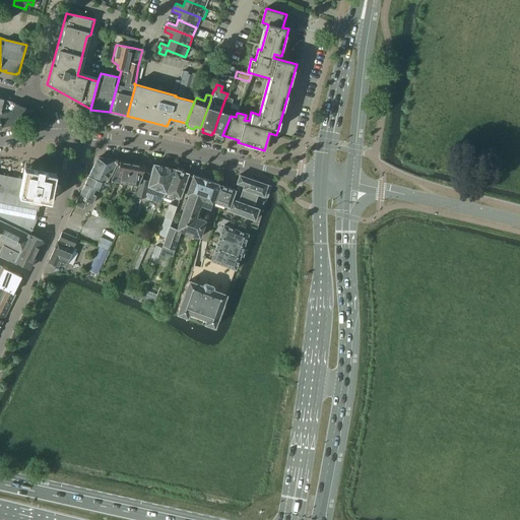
[(214,133),(214,134),(216,137),(221,138),(222,135),(231,116),(236,117),(237,113),(238,113),(240,107),(232,104),(233,100),(226,96),(225,98),(220,112),(213,133),(214,133)]
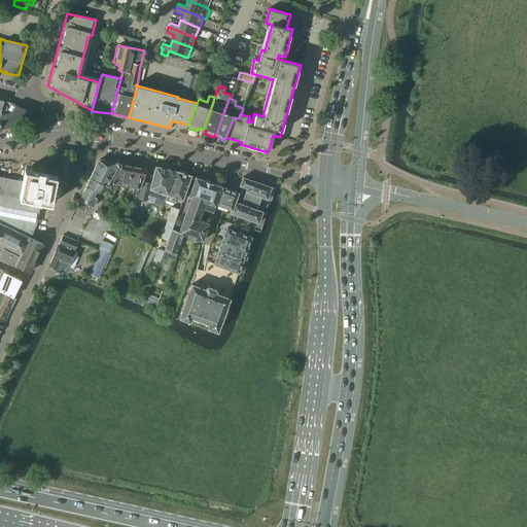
[(0,115),(25,110),(3,101),(0,100),(0,115)]
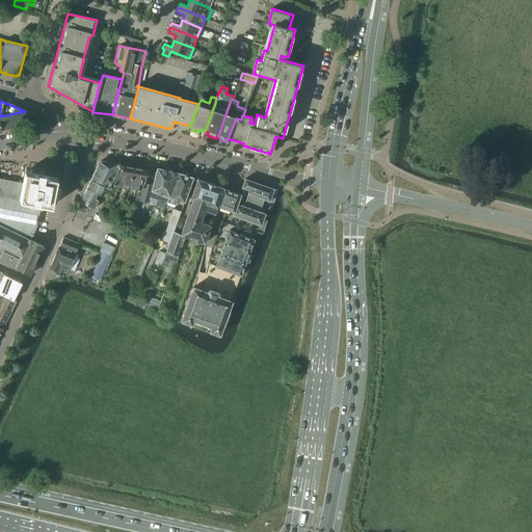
[(30,112),(26,113),(25,111),(0,116),(0,127),(1,131),(33,124),(35,122),(34,121),(35,121),(34,115),(33,115),(33,114),(30,112)]
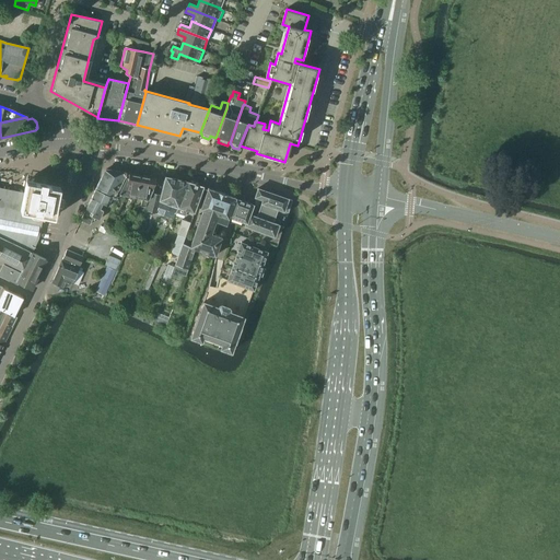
[(94,190),(112,199),(108,206),(111,208),(127,173),(105,171),(94,190)]
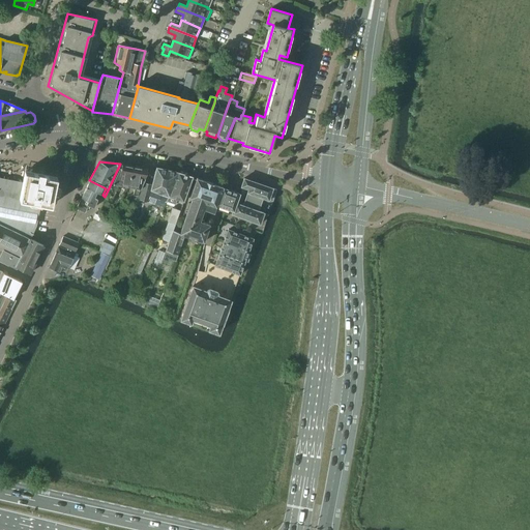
[(108,194),(109,195),(108,200),(111,202),(119,185),(128,187),(133,167),(121,165),(119,174),(116,176),(108,194)]
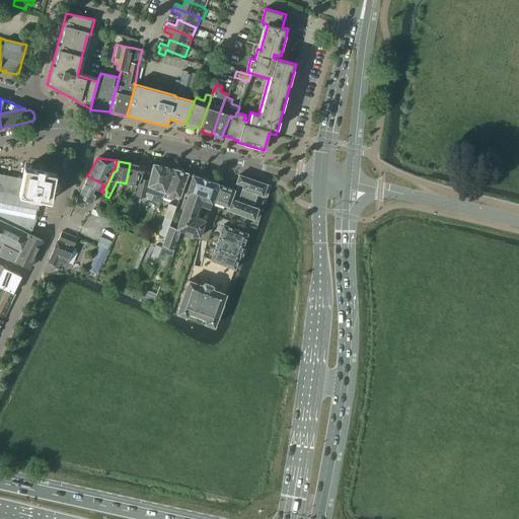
[(131,192),(129,192),(126,198),(131,200),(139,179),(144,166),(130,163),(126,183),(131,184),(131,192)]
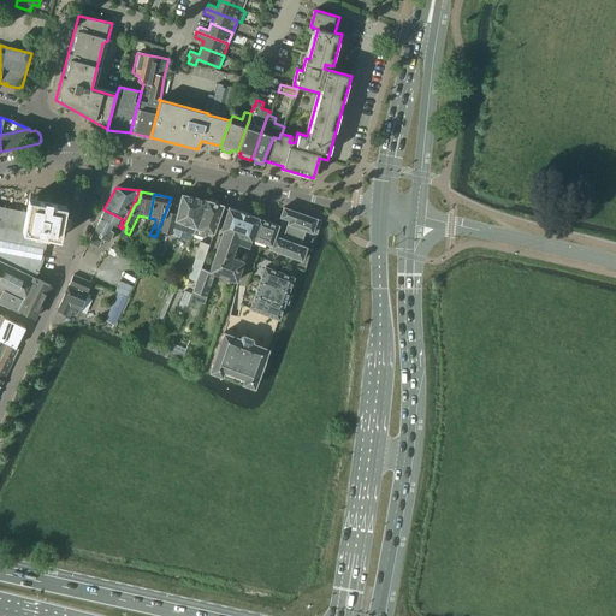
[(165,213),(157,232),(172,235),(173,229),(194,236),(194,235),(207,201),(206,201),(182,196),(177,215),(165,213)]
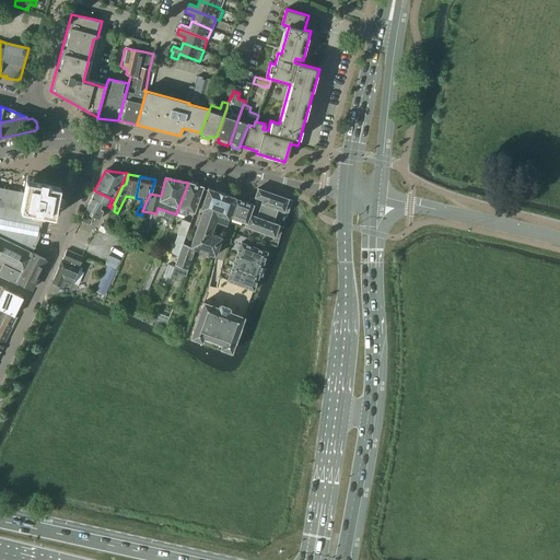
[(58,199),(60,187),(26,181),(23,196),(20,211),(43,216),(54,218),(56,208),(61,209),(62,200),(58,199)]
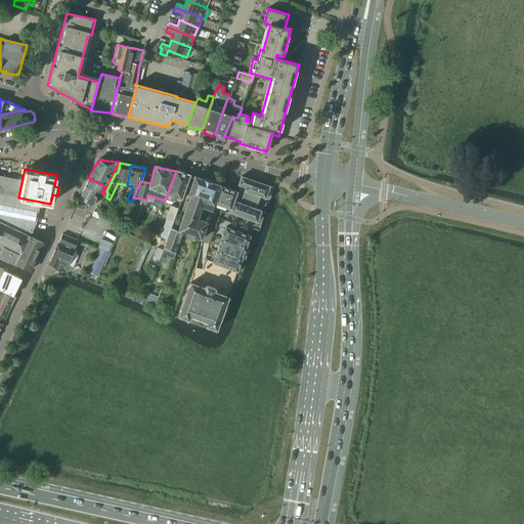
[(176,171),(165,200),(172,202),(174,197),(181,200),(189,175),(176,171)]
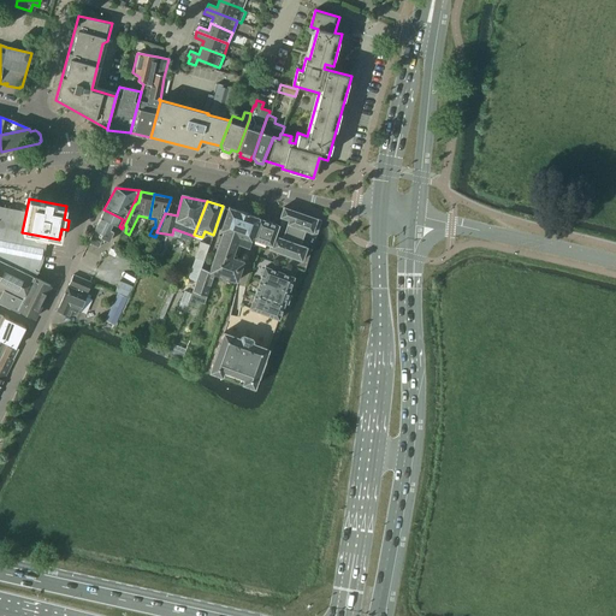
[(0,229),(6,230),(7,231),(10,231),(11,231),(13,231),(16,231),(21,232),(22,232),(25,215),(19,214),(21,211),(0,206),(0,229)]
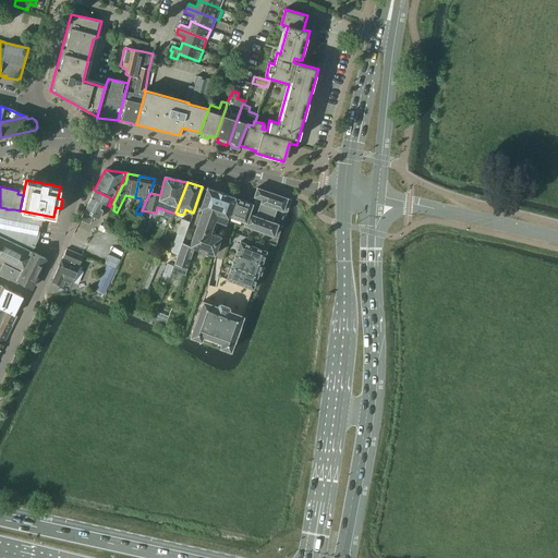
[(220,237),(213,233),(217,221),(225,223),(227,219),(229,213),(233,197),(206,187),(198,208),(201,209),(189,245),(187,247),(193,249),(214,255),(220,237)]
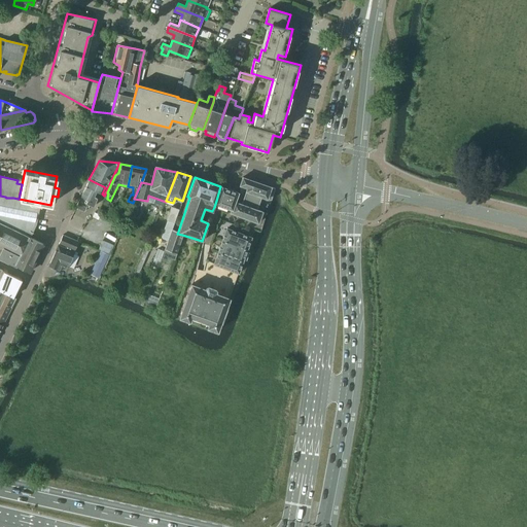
[(246,187),(241,204),(249,206),(257,209),(261,196),(271,200),(275,187),(242,177),(239,185),(246,187)]
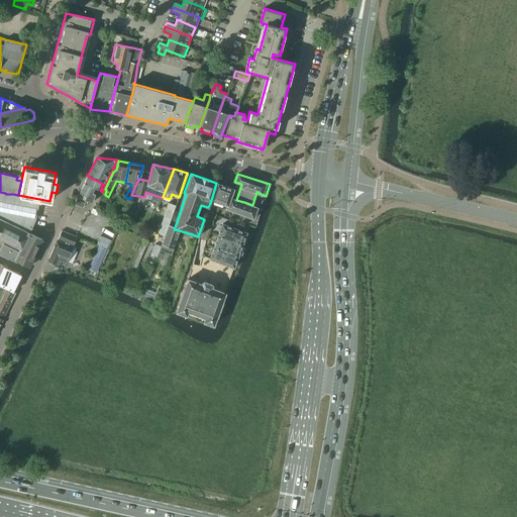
[(103,184),(87,176),(74,204),(82,208),(86,201),(91,203),(95,195),(90,192),(92,187),(100,190),(103,184)]
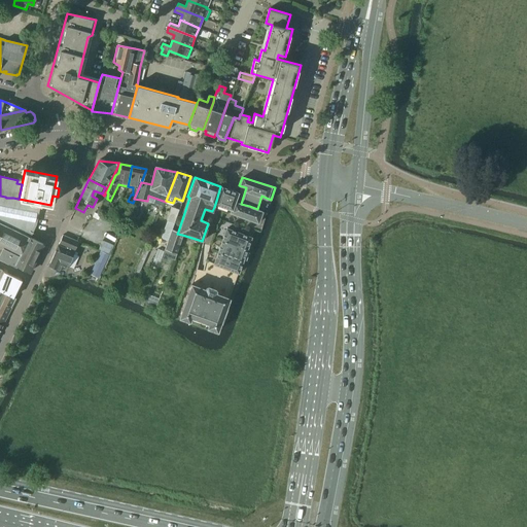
[(220,186),(216,201),(214,207),(231,213),(234,202),(238,192),(237,191),(224,187),(220,186)]
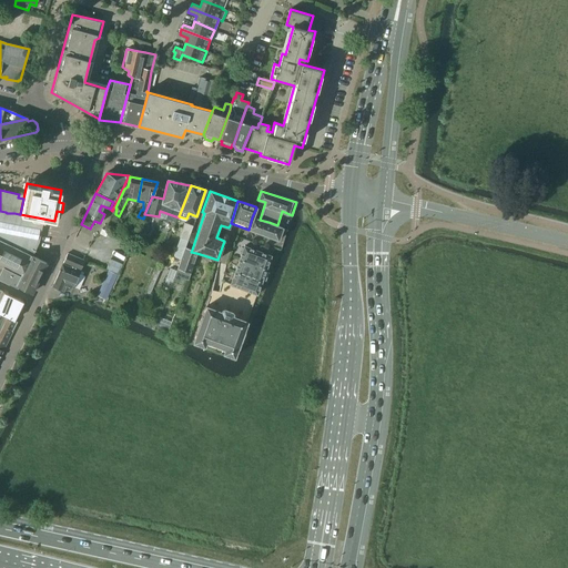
[(0,240),(13,246),(32,256),(39,242),(43,219),(20,214),(19,214),(17,214),(14,213),(12,213),(10,213),(9,213),(7,213),(6,212),(0,211),(0,240)]
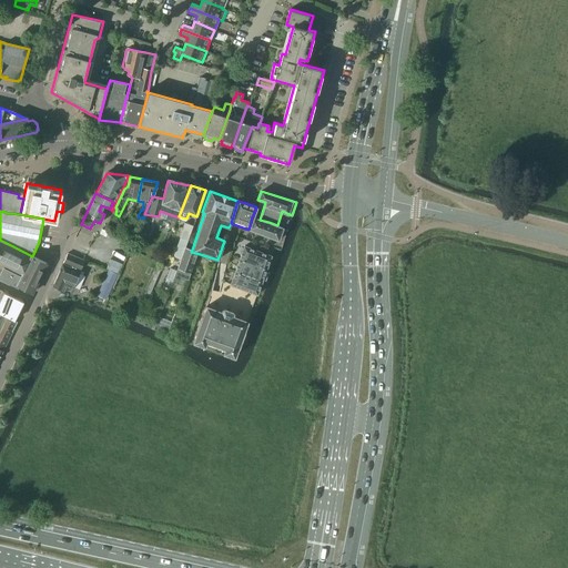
[(260,220),(252,217),(249,230),(279,240),(283,227),(277,225),(269,222),(260,220)]
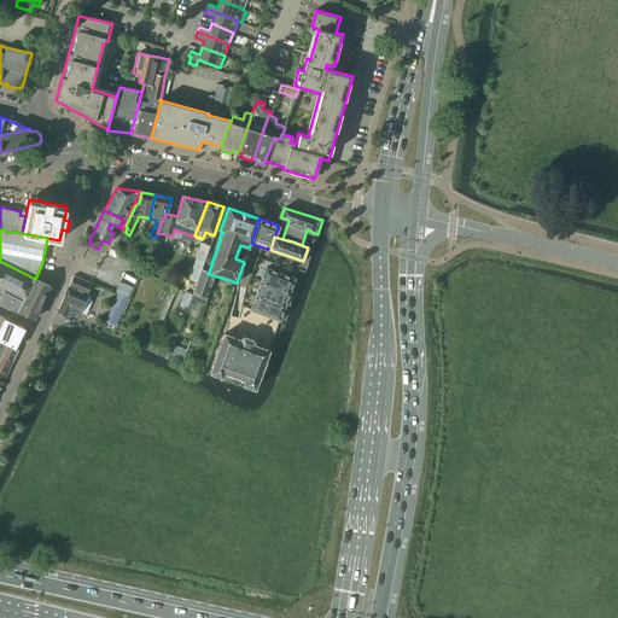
[(196,258),(188,279),(197,283),(202,269),(210,246),(200,243),(194,258),(196,258)]
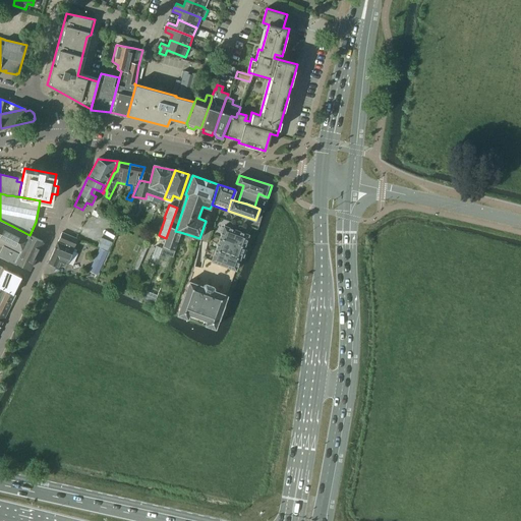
[(0,244),(2,245),(3,245),(12,226),(0,220),(0,244)]
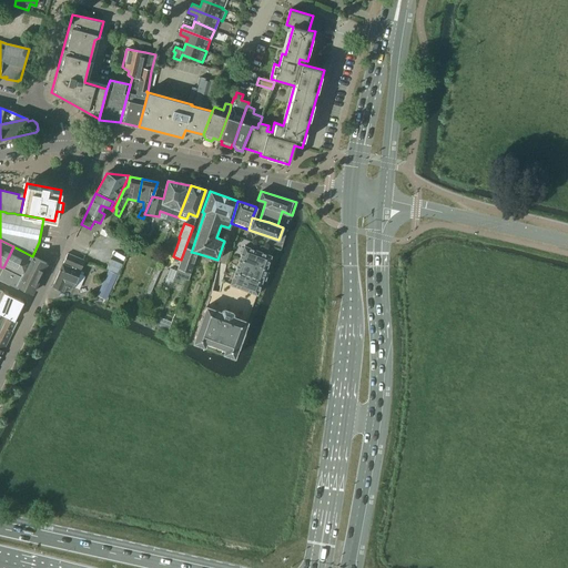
[(2,267),(0,273),(0,277),(31,294),(47,263),(32,256),(13,246),(3,267),(2,267)]
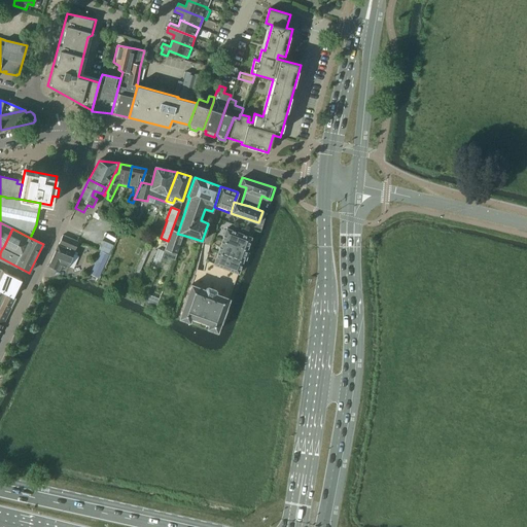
[(226,229),(224,236),(221,245),(246,253),(252,237),(226,229)]
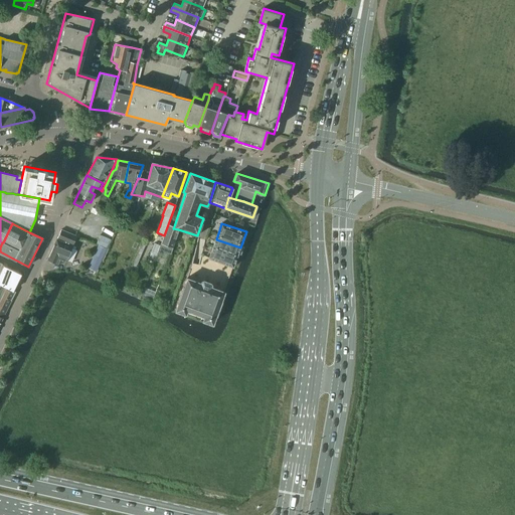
[(160,245),(157,254),(163,256),(165,251),(170,253),(172,247),(178,229),(173,228),(174,226),(168,224),(164,235),(160,245)]
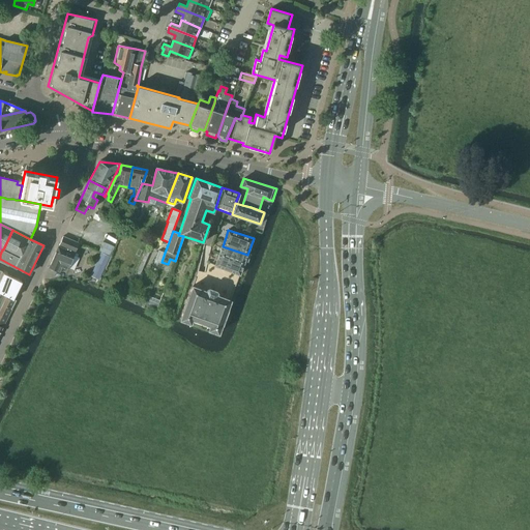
[(79,244),(62,237),(58,244),(75,252),(79,244)]
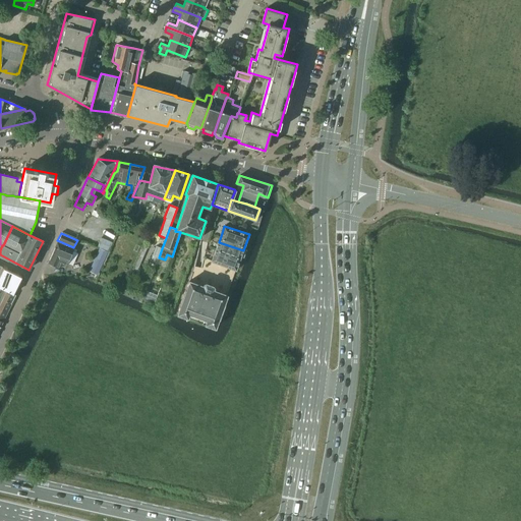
[(56,242),(47,263),(58,268),(66,265),(73,249),(56,242)]
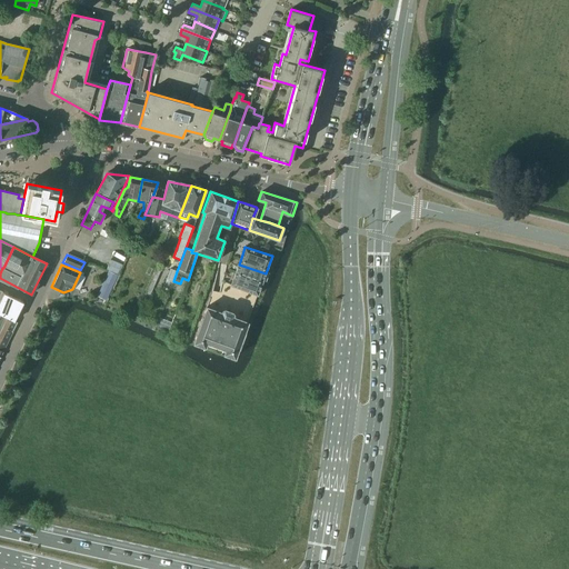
[(266,273),(239,265),(236,275),(262,285),(266,273)]
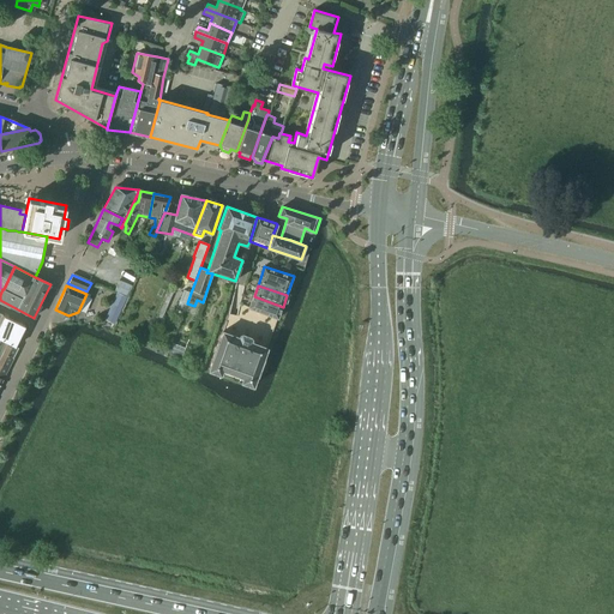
[(169,288),(154,324),(158,326),(161,327),(164,319),(162,318),(174,289),(169,288)]
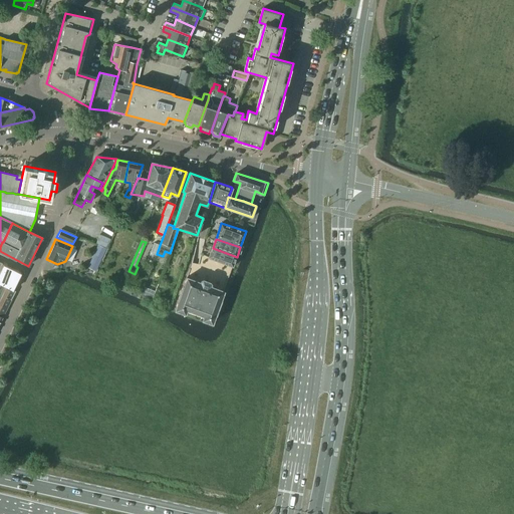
[(154,243),(149,257),(155,260),(157,254),(160,245),(154,243)]
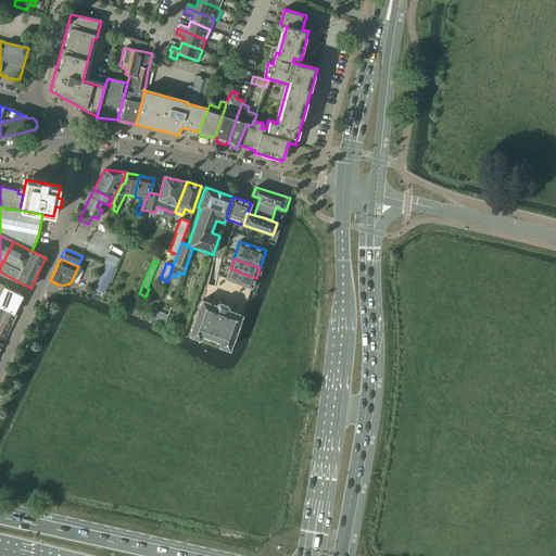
[(110,285),(116,270),(105,265),(99,280),(110,285)]
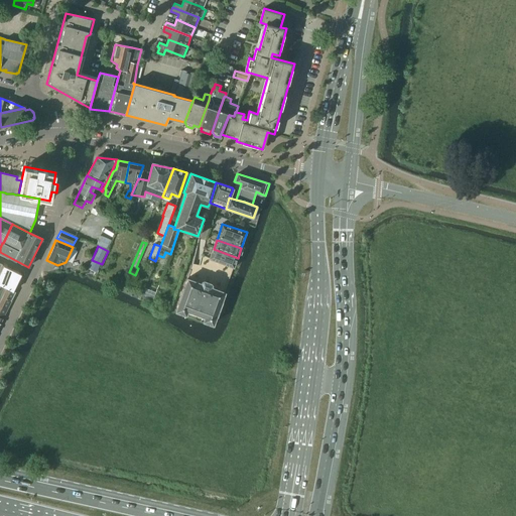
[(238,258),(214,249),(210,259),(235,267),(238,258)]
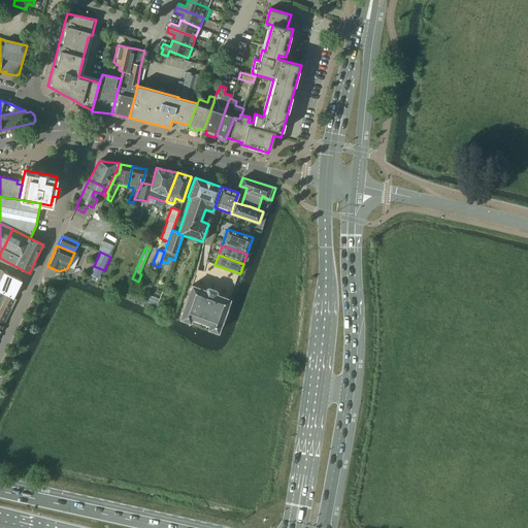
[(0,303),(1,303),(2,299),(5,294),(12,298),(22,281),(2,270),(2,271),(0,274),(0,303)]
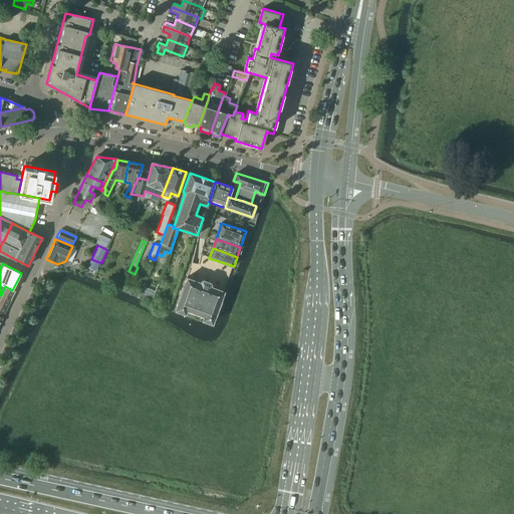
[(178,301),(175,310),(177,310),(182,312),(189,315),(208,321),(212,323),(216,314),(221,300),(224,291),(210,286),(211,284),(210,282),(203,279),(201,280),(200,282),(187,277),(184,286),(183,286),(178,300),(178,301)]
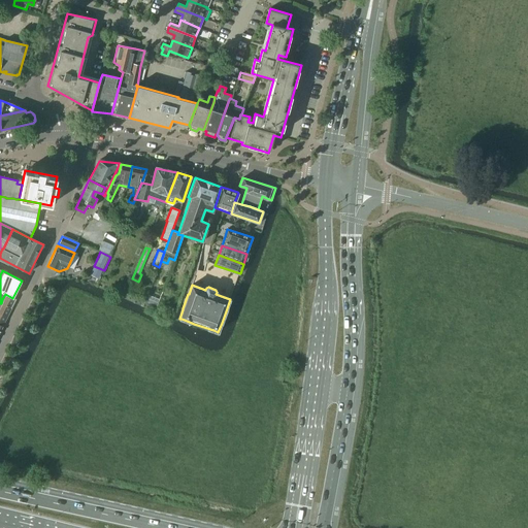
[(5,294),(2,299),(1,303),(11,308),(15,299),(12,298),(5,294)]
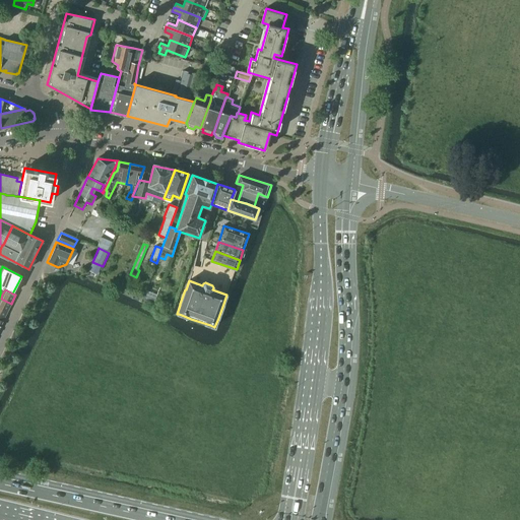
[(145,290),(143,297),(154,302),(156,296),(145,290)]
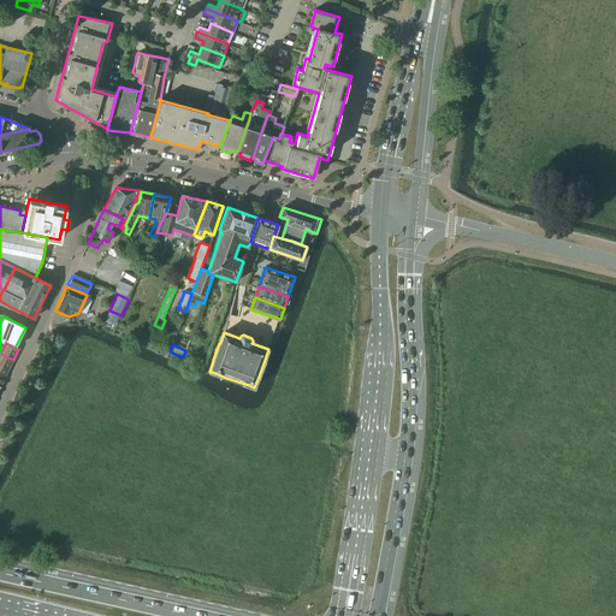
[(1,354),(0,354),(0,365),(9,369),(13,360),(1,354)]
